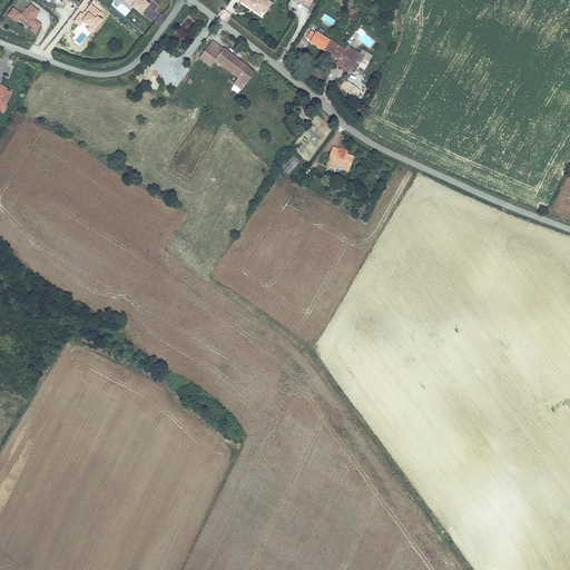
[(139,7),(131,0),(117,0),(119,2),(118,3),(131,16),(139,7)]
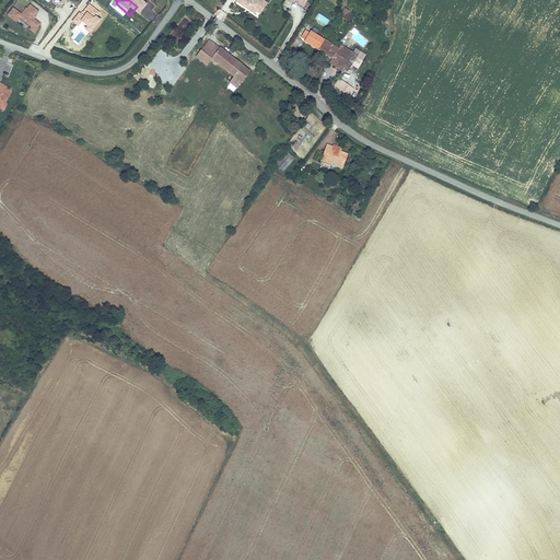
[(253,0),(235,0),(234,2),(252,15),(254,12),(259,4),(253,0)]
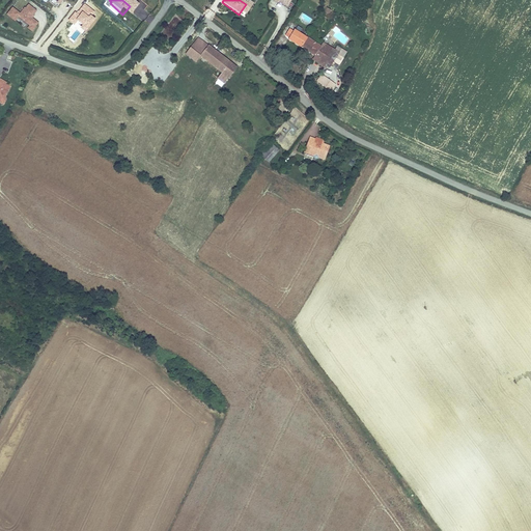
[(251,4),(248,2),(246,4),(241,11),(244,15),(251,4)]
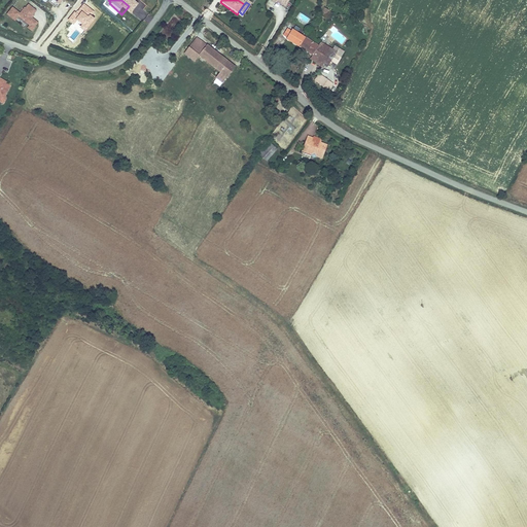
[(26,27),(32,31),(38,22),(32,18),(37,10),(27,3),(21,12),(11,6),(6,14),(25,28),(26,27)]
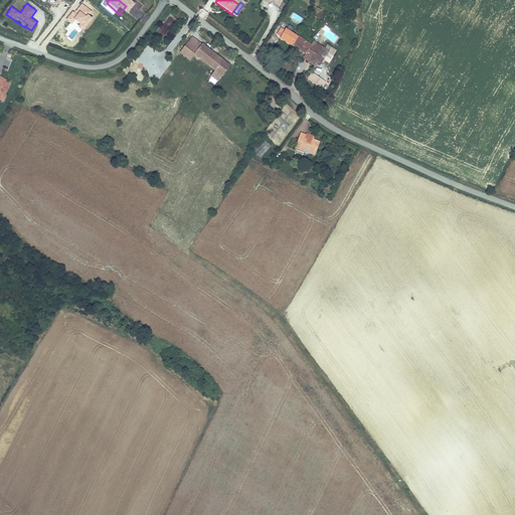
[(197,15),(205,20),(209,13),(201,8),(197,15)]
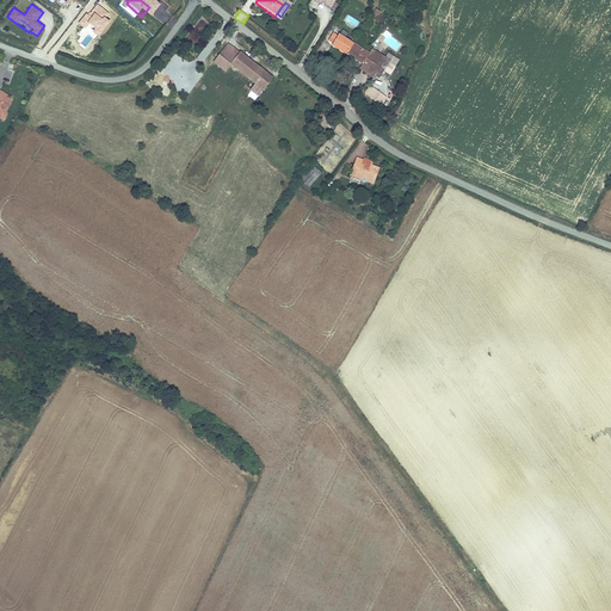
[(383,12),(377,10),(372,18),(377,20),(383,12)]
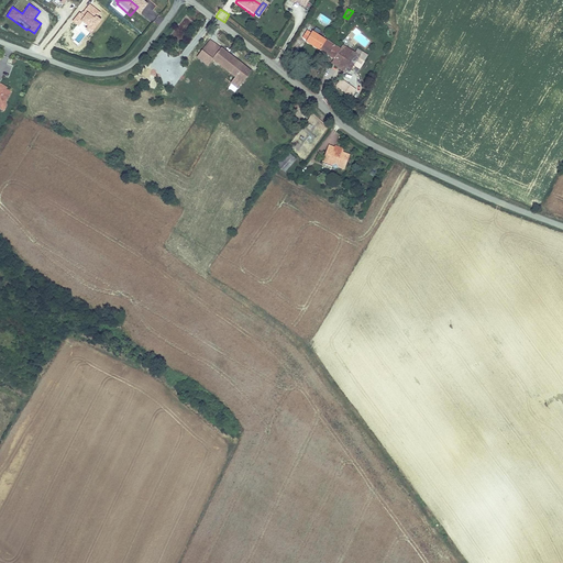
[(311,34),(307,32),(302,37),(307,41),(334,59),(345,67),(351,70),(360,57),(343,46),(339,51),(312,32),(311,34)]
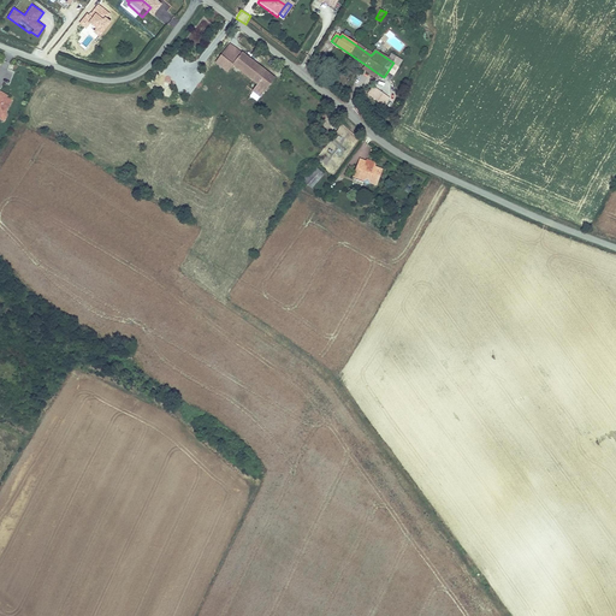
[(235,48),(221,65),(227,70),(232,64),(265,89),(274,78),(235,48)]
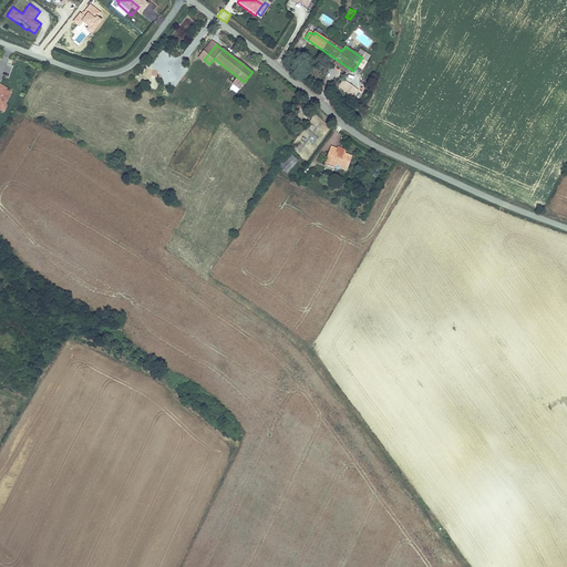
[(346,72),(348,68),(337,60),(334,64),(346,72)]
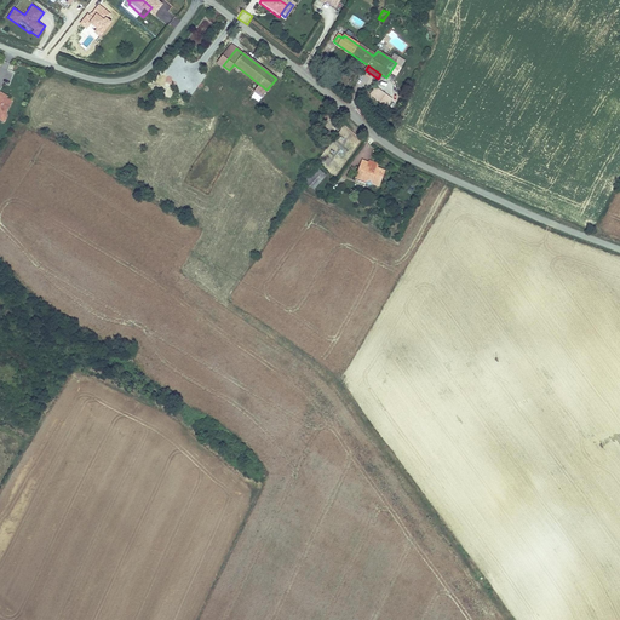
[(368,96),(388,107),(392,97),(374,86),(368,96)]
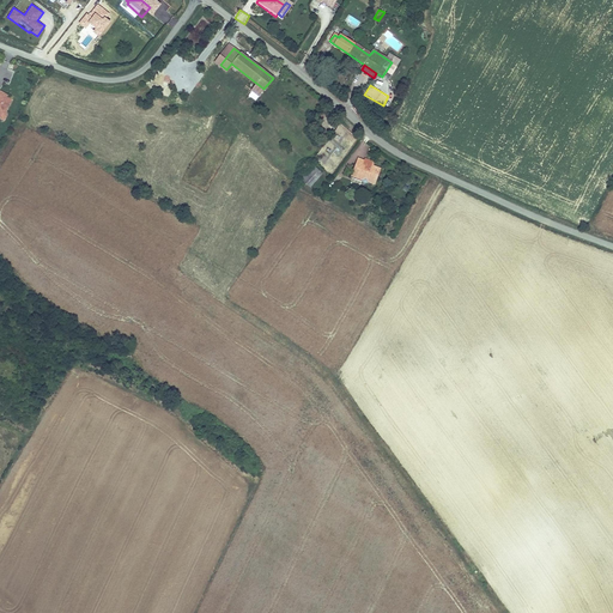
[(0,116),(4,120),(7,115),(4,113),(12,98),(7,96),(8,95),(0,90),(0,89),(0,116)]
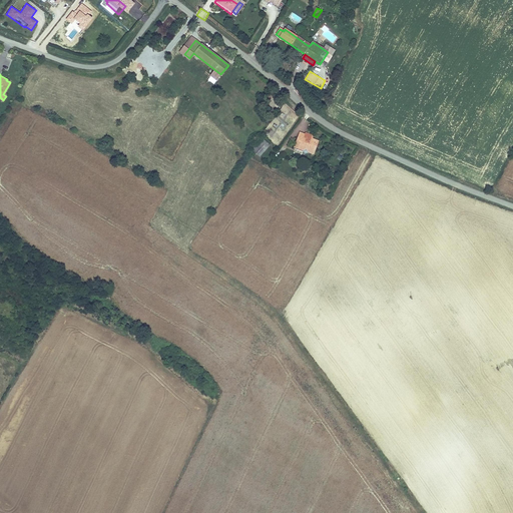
[(312,135),(306,134),(306,135),(301,133),(295,146),(305,150),(302,153),(304,155),(310,155),(312,152),(313,152),(317,141),(312,140),(313,137),(312,135)]
